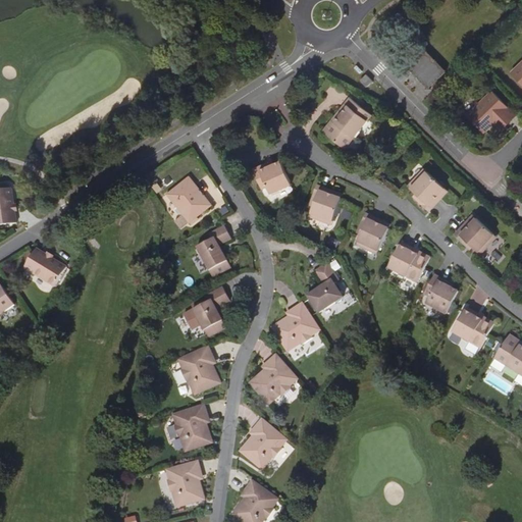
[(432,86),(448,70),(427,49),(410,66),(427,86),(427,88),(432,88),(432,86)]
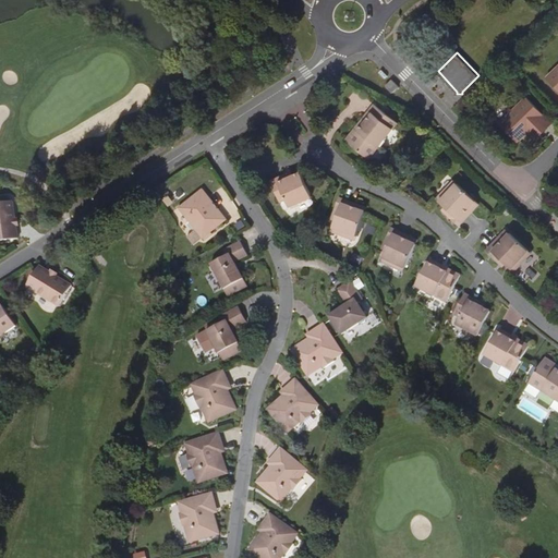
[(557,88),(557,65),(547,77),(557,88)]
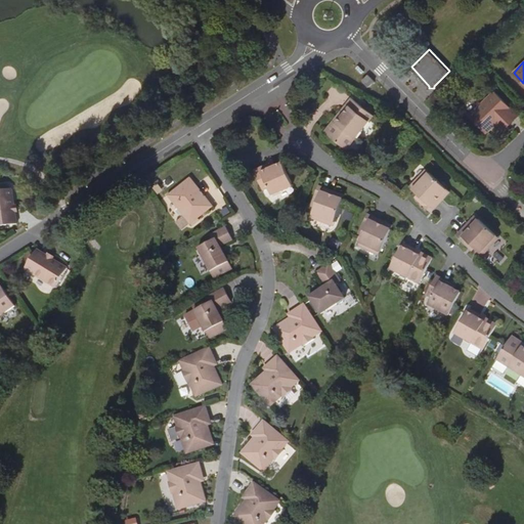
[(368,76),(367,74),(360,80),(367,87),(374,81),(368,76)]
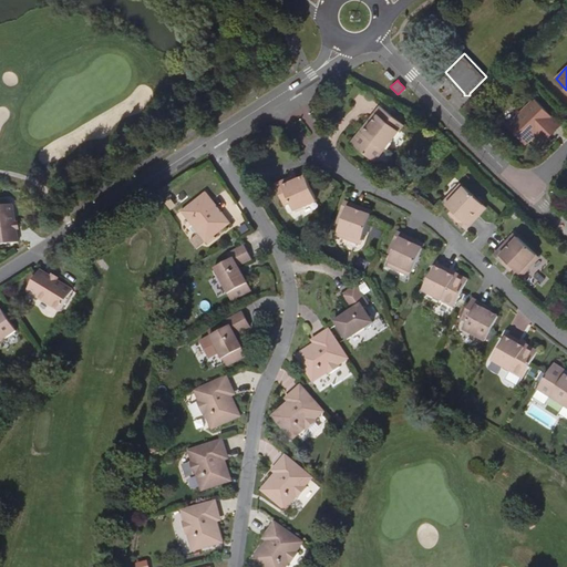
[(524,143),(534,134),(538,130),(546,138),(560,124),(535,98),(507,125),(524,143)]
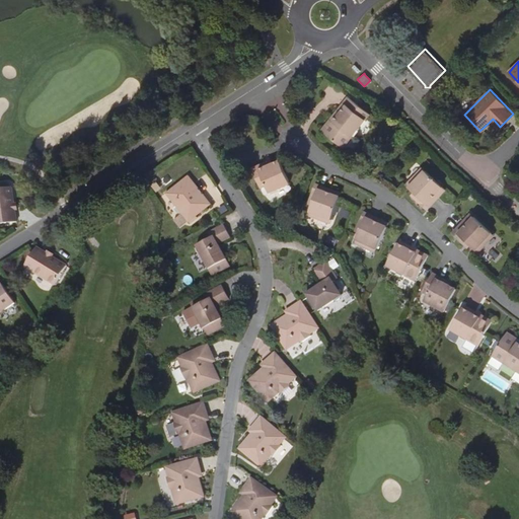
[(347,96),(339,107),(342,109),(323,133),(342,148),(369,114),(347,96)]
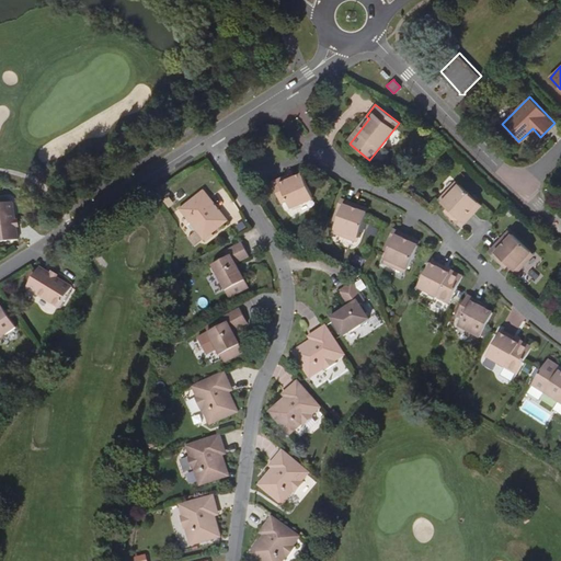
[(346,140),(350,144),(369,118),(366,116),(346,140)]
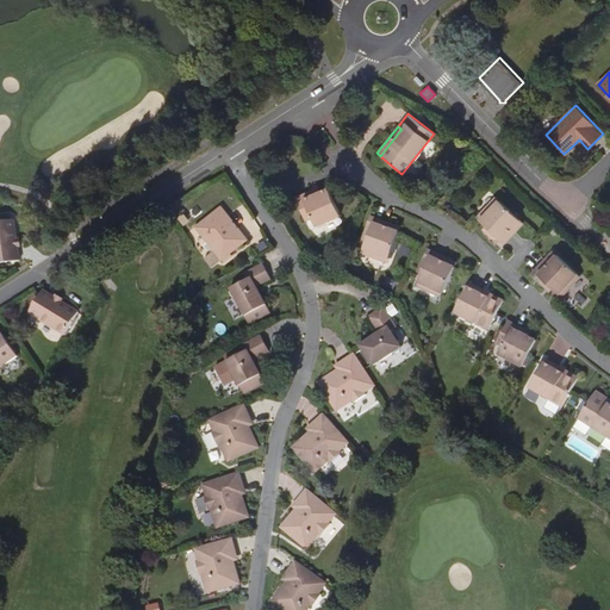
[(328,190),(321,193),(312,197),(310,192),(294,199),(305,223),(312,219),(315,226),(340,216),(328,190)]
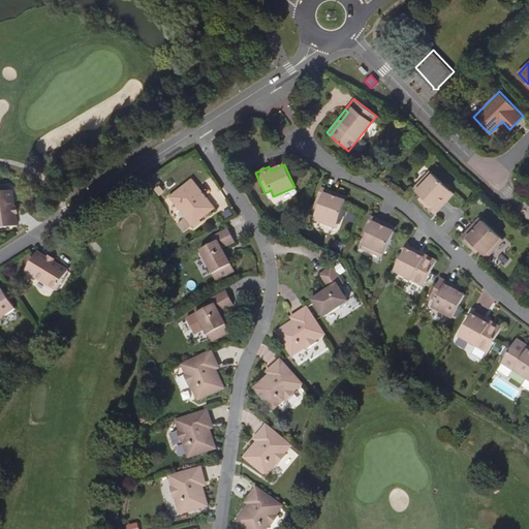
[(431,172),(422,182),(425,184),(433,175),(431,172)]
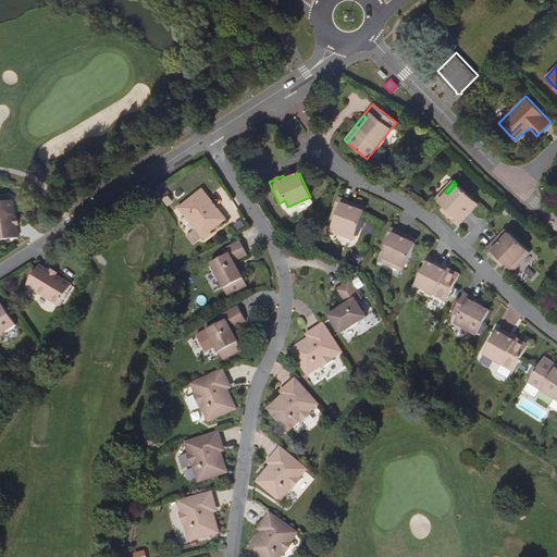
[(467,209),(474,200),(456,184),(447,194),(444,192),(436,199),(444,206),(462,222),(471,212),(467,209)]
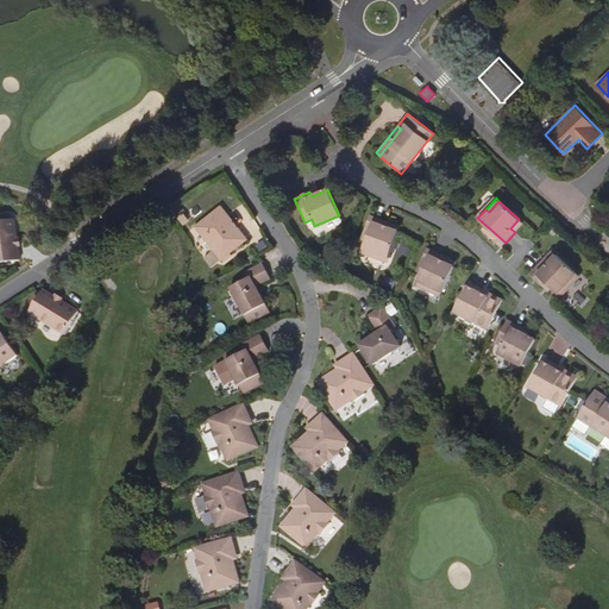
[(221,205),(196,226),(224,259),(250,239),(221,205)]
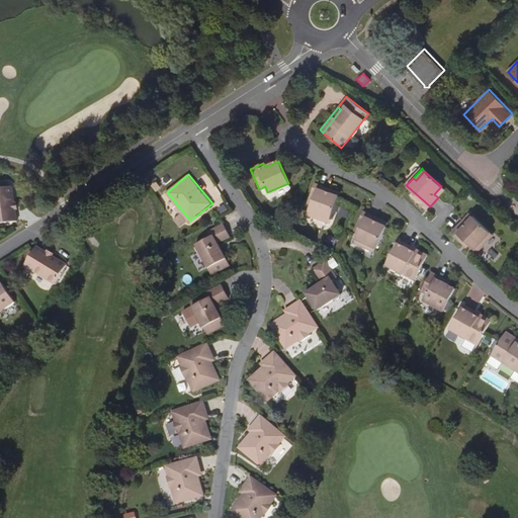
[(11,185),(6,186),(6,181),(0,181),(0,223),(16,221),(11,185)]
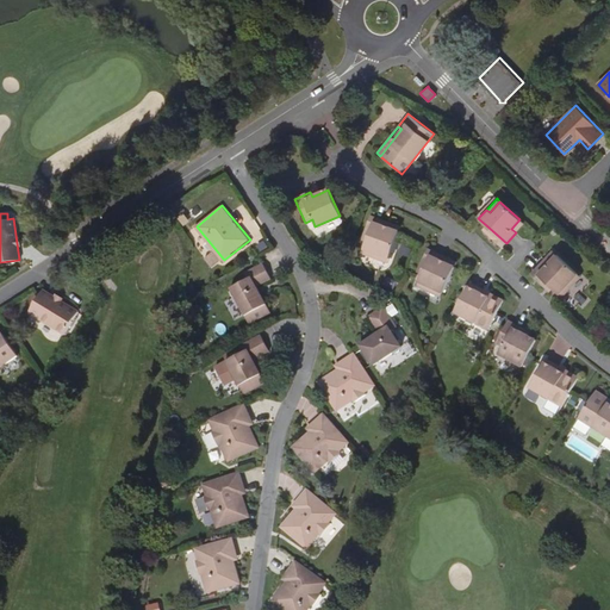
[(361,241),(367,243),(375,219),(371,217),(361,241)]
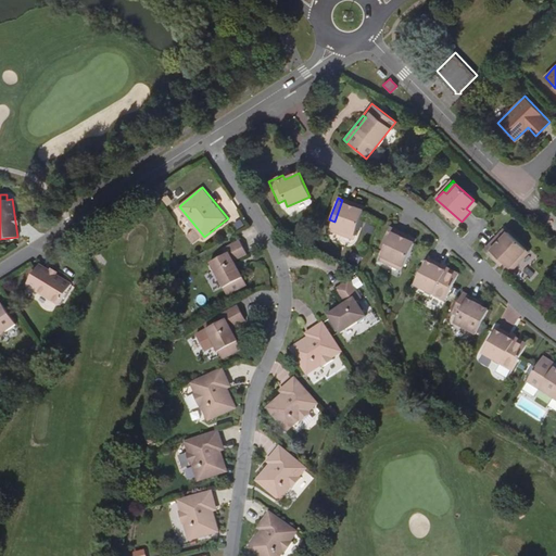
[(341,231),(355,236),(364,213),(354,210),(355,204),(342,200),(335,222),(331,231),(340,236),(341,231)]
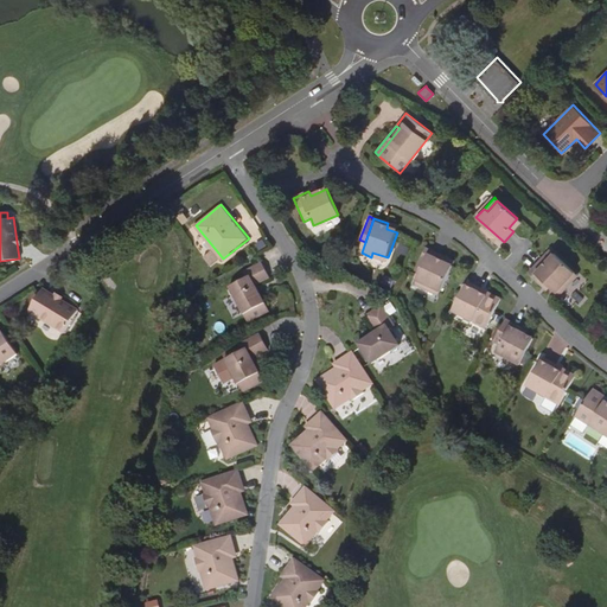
[(522,222),(517,218),(509,228),(513,231),(522,222)]
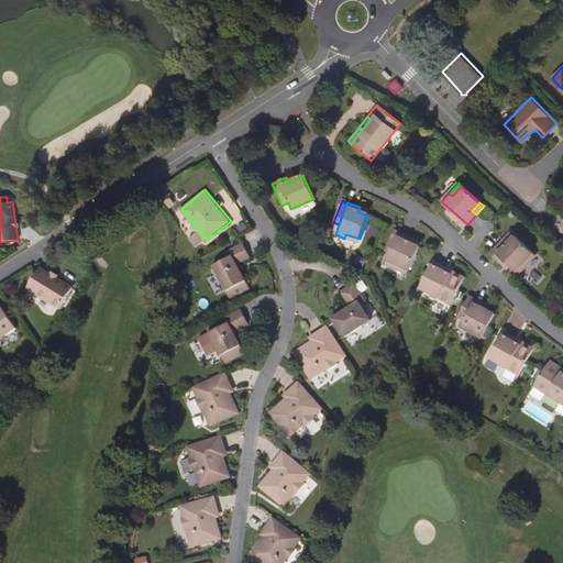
[(371,210),(360,207),(359,212),(368,216),(371,210)]
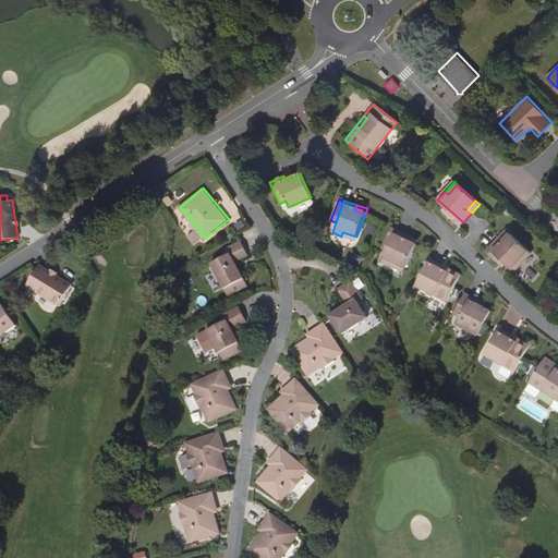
[(460,226),(463,222),(445,206),(441,210),(460,226)]
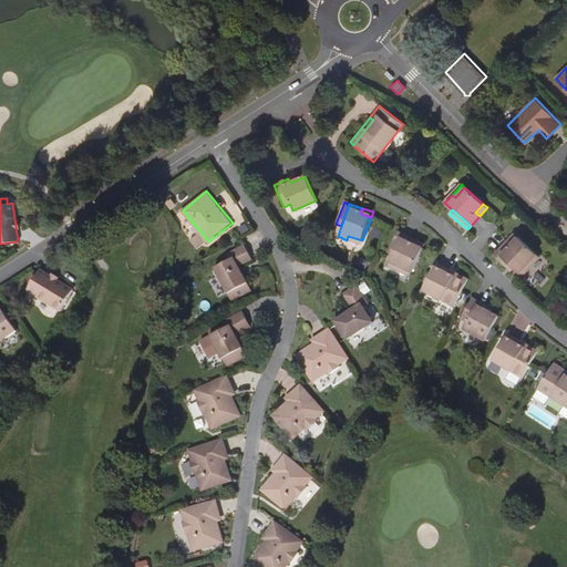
[(388,254),(392,256),(402,235),(398,233),(388,254)]
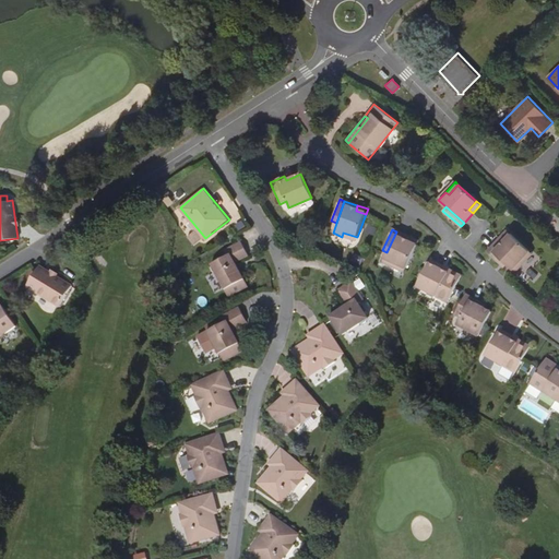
[(508,230),(500,239),(503,242),(511,234),(508,230)]
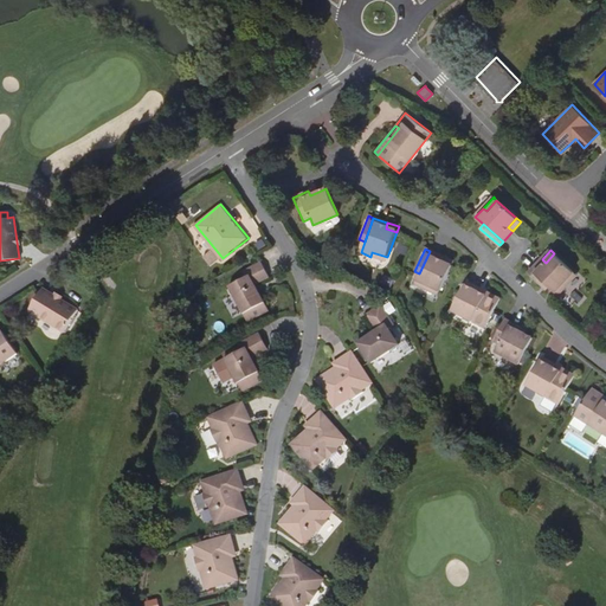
[(413,284),(423,289),(425,285),(440,291),(452,266),(440,262),(443,257),(430,251),(419,274),(413,284)]
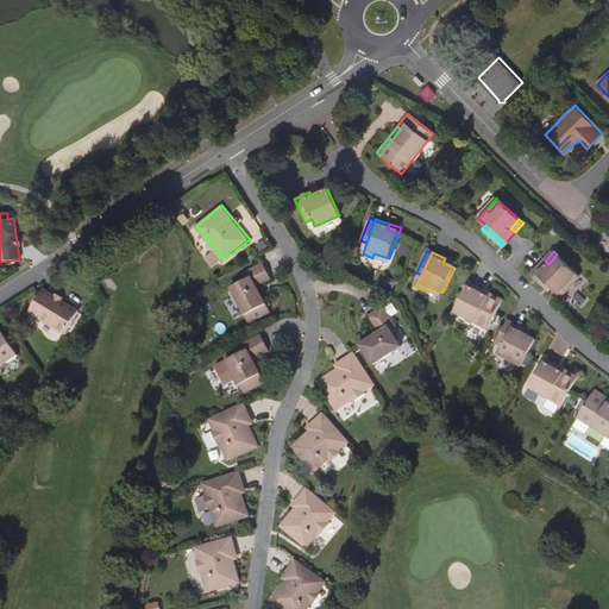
[(388,264),(389,258),(374,253),(372,258),(388,264)]
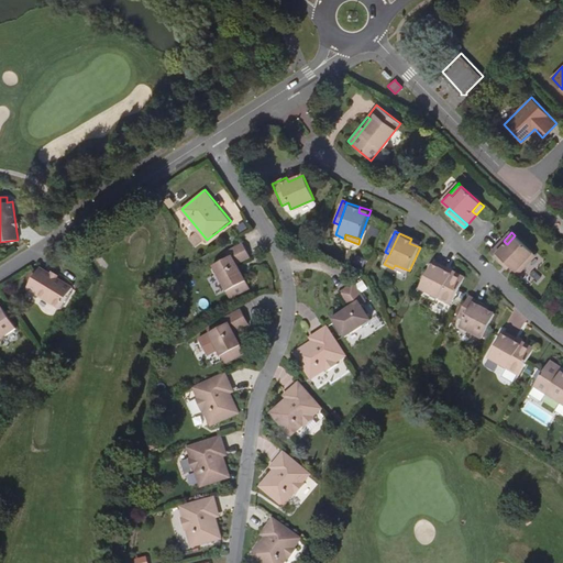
[(523,263),(533,253),(515,235),(507,244),(504,241),(494,251),(511,266),(519,274),(527,266),(523,263)]
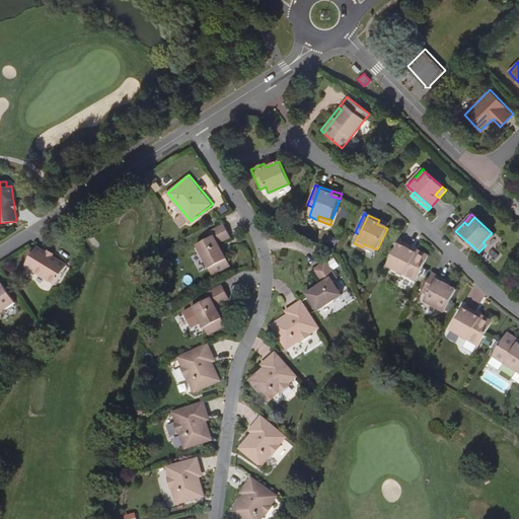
[(389,224),(379,220),(377,224),(387,228),(389,224)]
